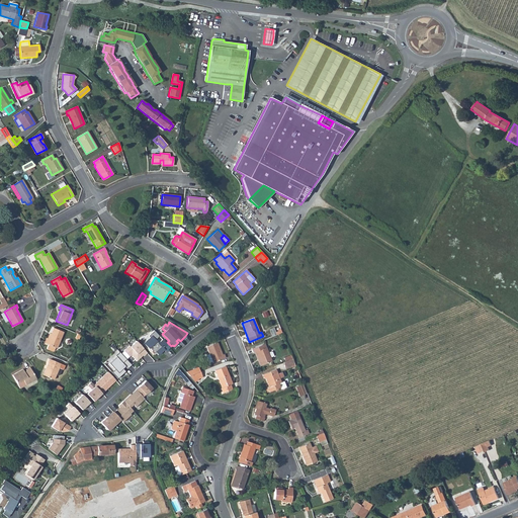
[(48,339),(47,339),(45,343),(49,345),(48,349),(54,352),(56,348),(58,349),(64,333),(53,328),(51,334),(48,339)]
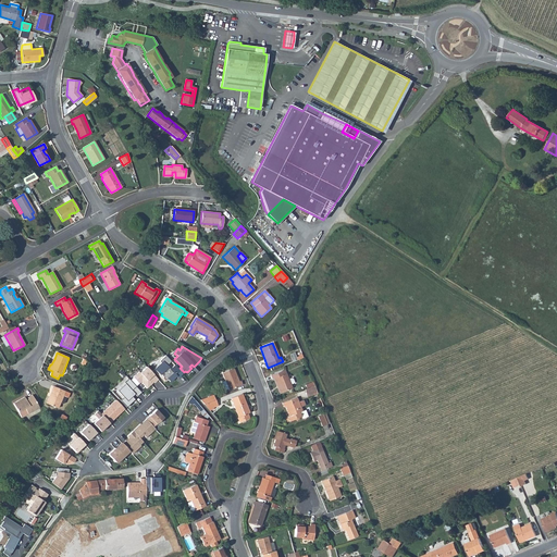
[(170,361),(164,355),(158,361),(160,362),(153,369),(159,374),(160,374),(162,378),(164,380),(166,379),(170,382),(175,376),(177,378),(182,373),(174,364),(169,369),(165,366),(170,361)]
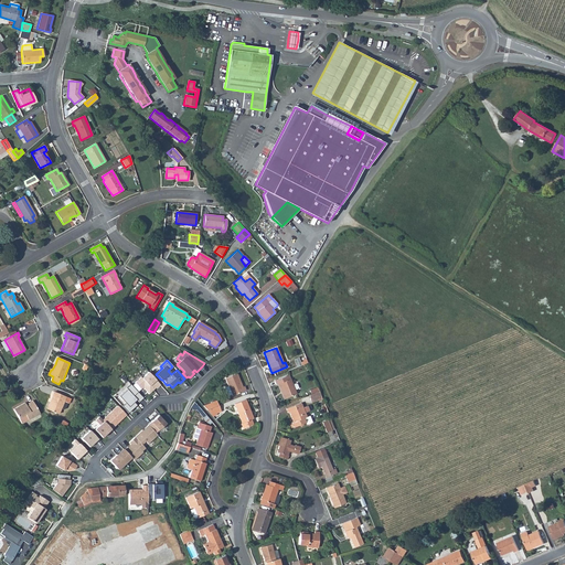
[(140,377),(135,383),(140,390),(142,387),(149,394),(152,390),(153,388),(155,386),(157,388),(160,385),(148,372),(141,379),(140,377)]
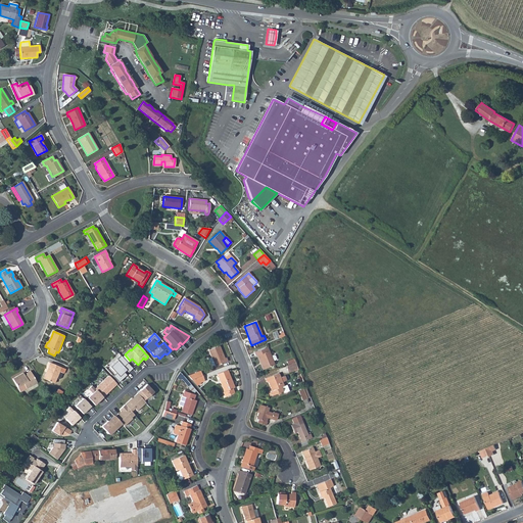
[(219,346),(208,350),(215,366),(227,362),(226,358),(224,359),(219,346)]
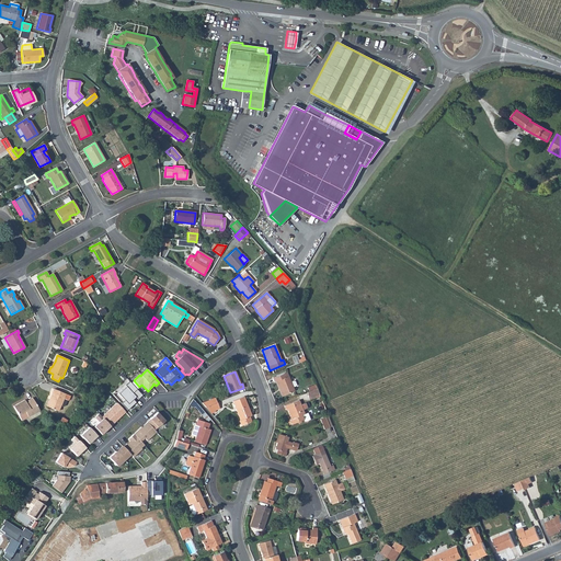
[(285,377),(284,373),(272,378),(274,382),(276,381),(282,396),(294,390),(292,387),(289,381),(287,376),(285,377)]
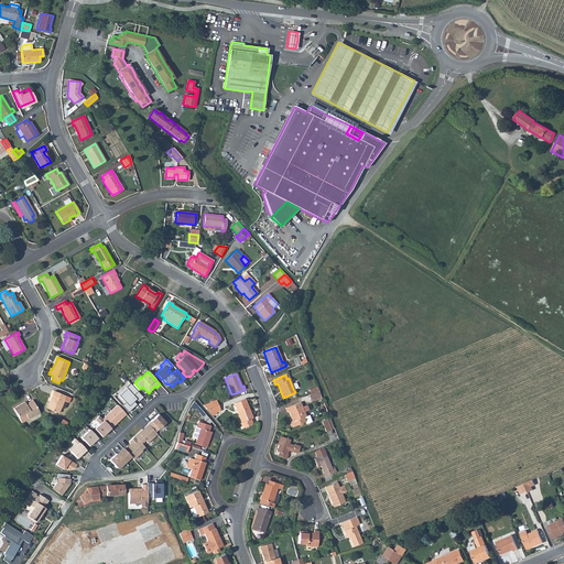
[(130,383),(126,388),(127,389),(118,396),(125,402),(121,405),(128,412),(137,404),(133,402),(137,399),(139,401),(143,398),(130,383)]
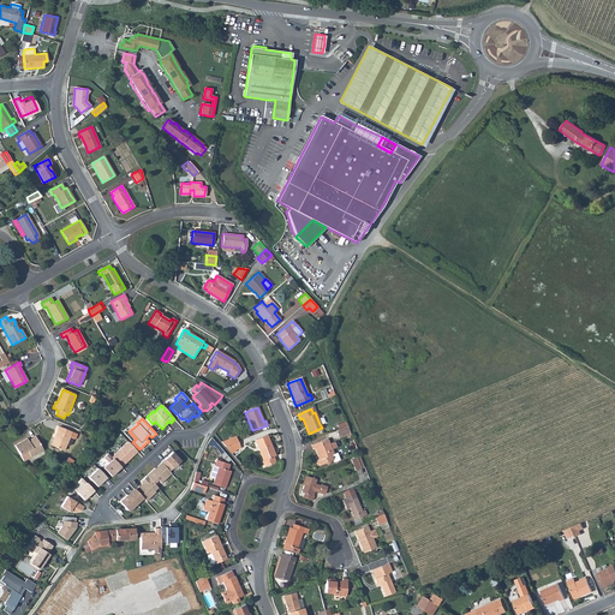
[(54,439),(52,446),(63,451),(69,437),(71,431),(59,427),(53,439),(54,439)]
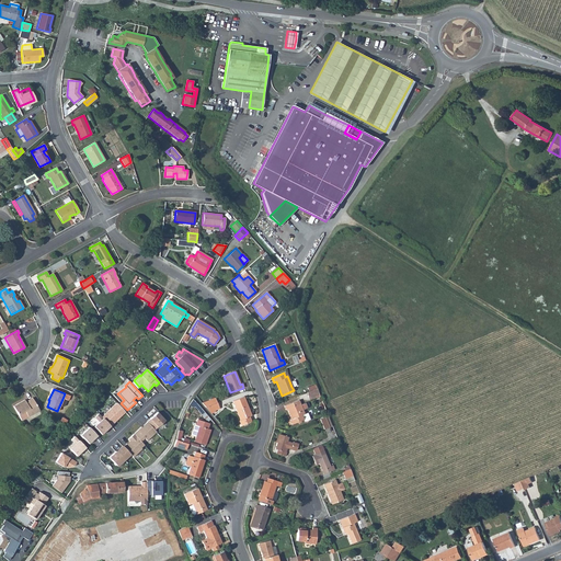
[(243,397),(231,401),(239,420),(238,421),(240,426),(250,422),(249,416),(250,415),(243,397)]
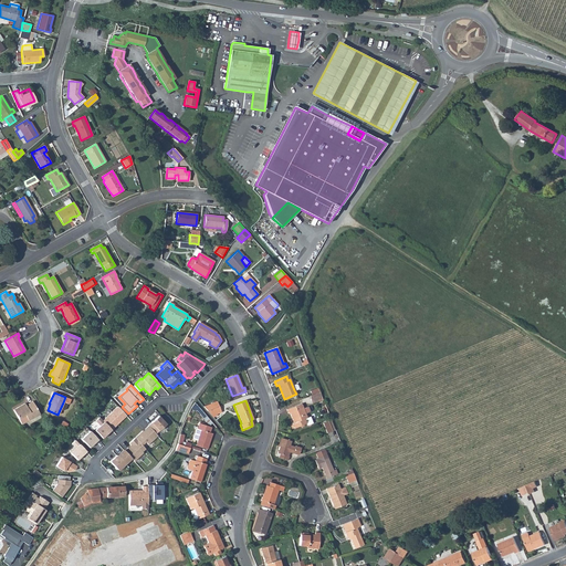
[(28,409),(25,407),(24,404),(12,409),(21,425),(39,413),(32,401),(28,404),(29,405),(30,408),(28,409)]
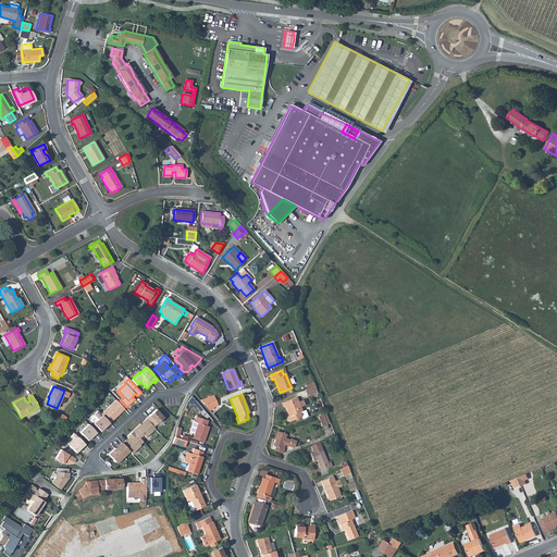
[(213,395),(200,400),(203,405),(214,400),(213,395)]
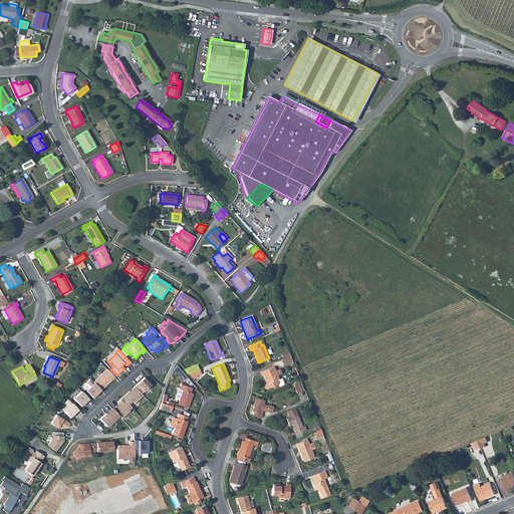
[(273,366),(260,371),(261,375),(262,375),(266,383),(265,384),(267,389),(277,384),(278,387),(283,384),(281,378),(278,379),(277,375),(281,374),(279,368),(275,370),(273,366)]
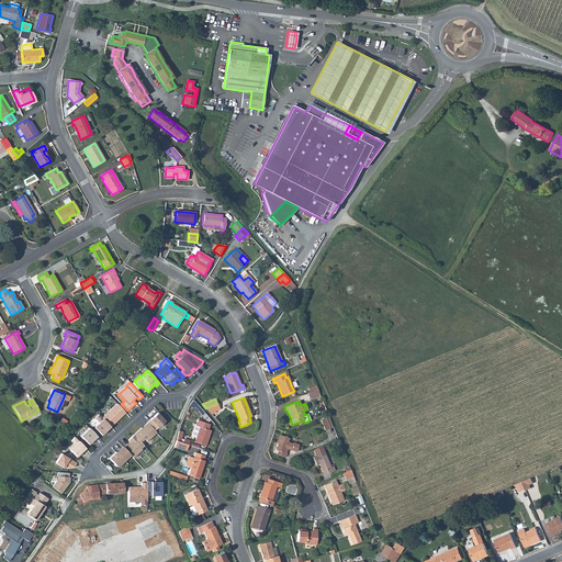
[(116,404),(102,418),(110,427),(113,424),(112,423),(116,419),(117,419),(125,413),(116,404)]
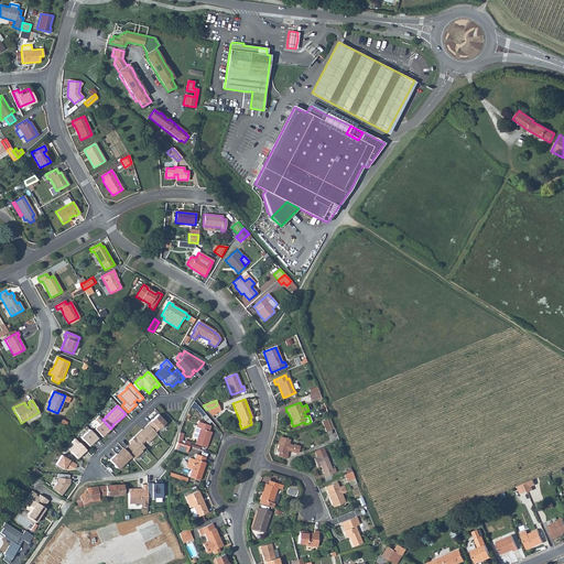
[(217,405),(206,410),(210,414),(215,413),(219,411),(217,405)]
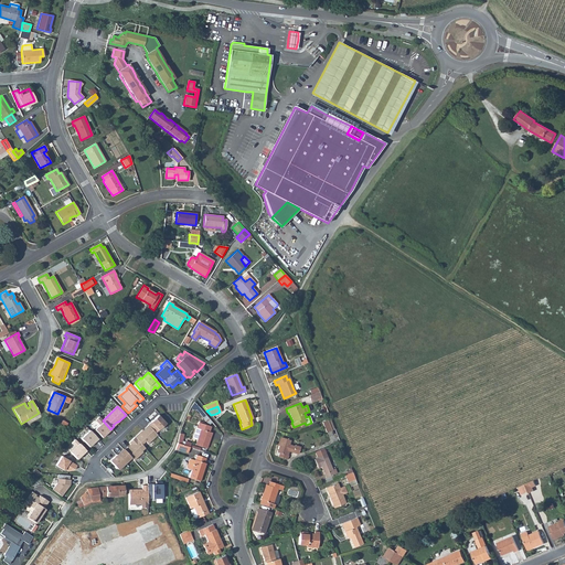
[(158,415),(148,425),(156,434),(166,424),(158,415)]
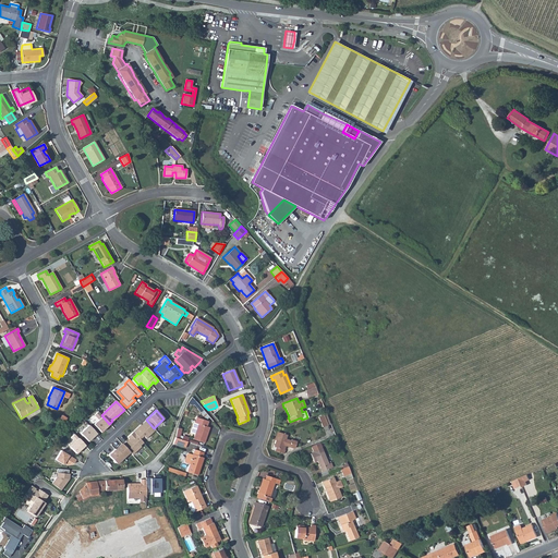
[(101,415),(98,411),(94,415),(98,420),(93,424),(100,433),(109,424),(101,415)]
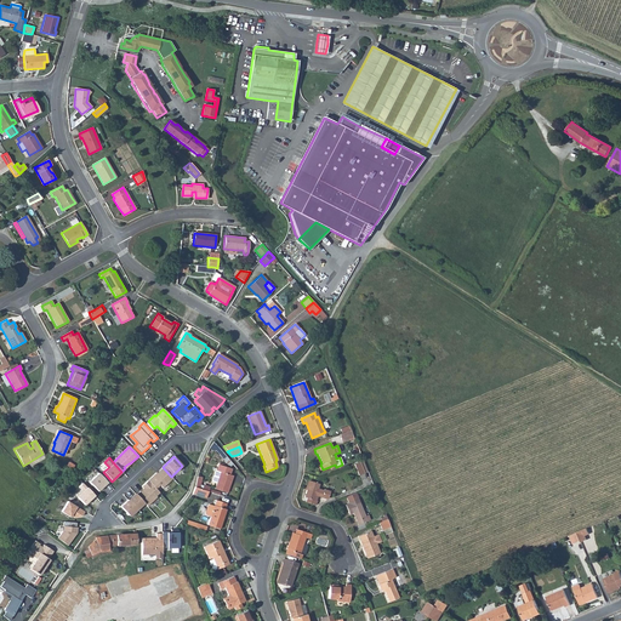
[(364,473),(359,462),(353,465),(358,476),(364,473)]
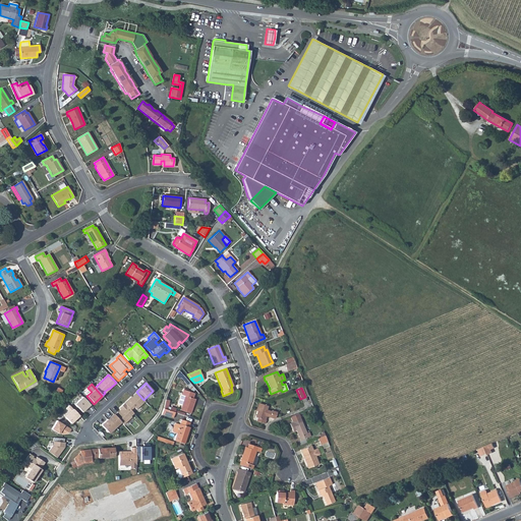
[(183,390),(181,395),(185,396),(182,405),(180,410),(190,413),(194,399),(192,398),(193,393),(188,391),(183,390)]
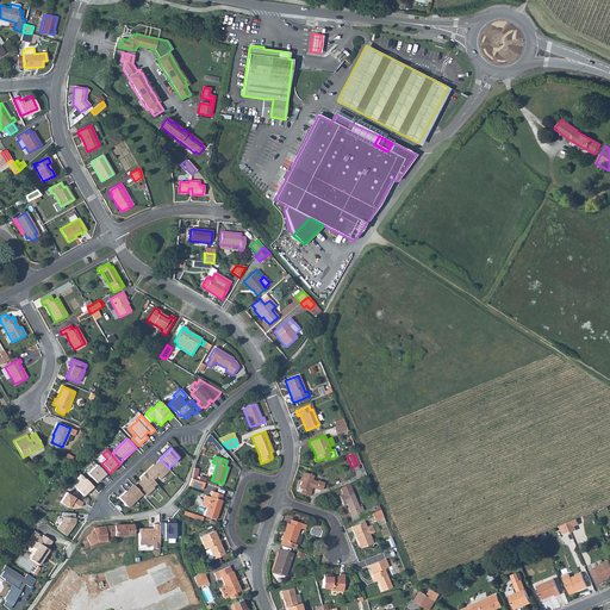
[(154,465),(145,472),(153,480),(155,479),(157,481),(170,470),(168,468),(160,459),(156,462),(157,465),(156,467),(154,465)]
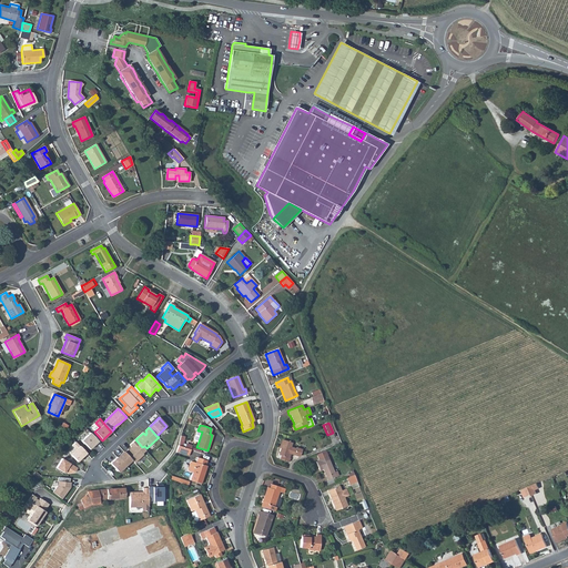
[(90,433),(81,440),(89,449),(94,445),(95,446),(99,443),(90,433)]
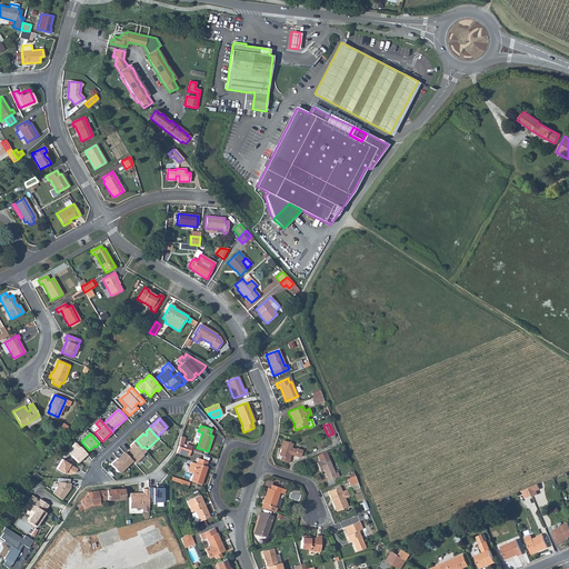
[(142,448),(136,440),(130,446),(132,448),(129,451),(129,450),(126,453),(131,460),(135,463),(143,456),(143,455),(146,451),(142,448)]
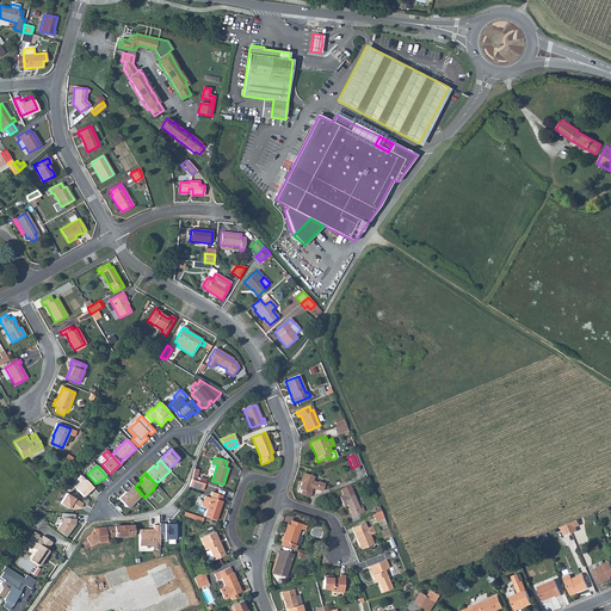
[(298,489),(301,491),(302,491),(301,495),(309,498),(310,494),(309,493),(312,488),(316,491),(316,489),(321,491),(322,483),(316,482),(312,481),(313,476),(303,473),(298,489)]
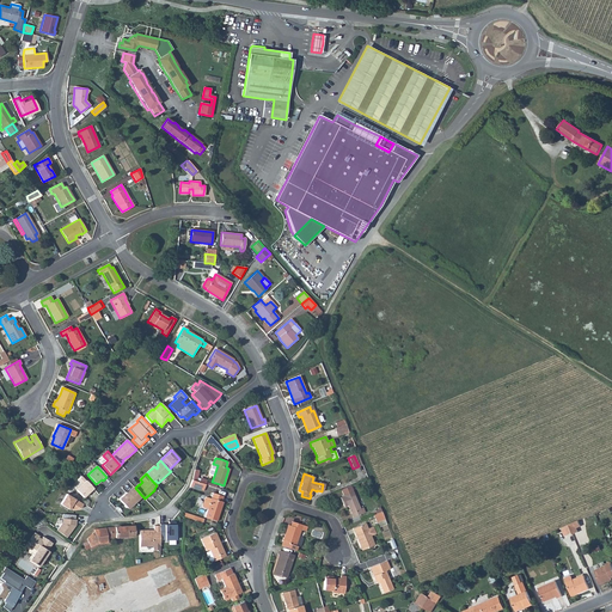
[(81,476),(78,481),(80,483),(74,489),(83,499),(90,493),(93,489),(81,476)]
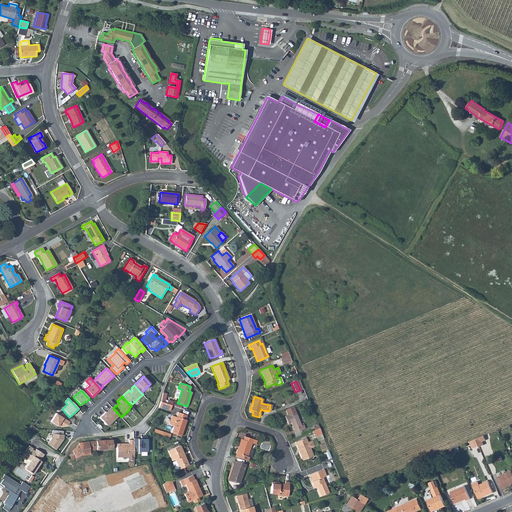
[(160,401),(159,407),(169,411),(171,405),(164,403),(160,401)]
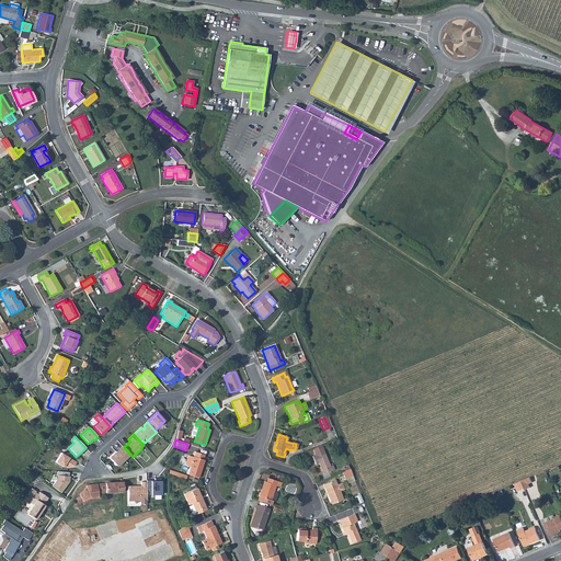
[(124,447),(122,445),(109,456),(117,466),(129,454),(124,447)]
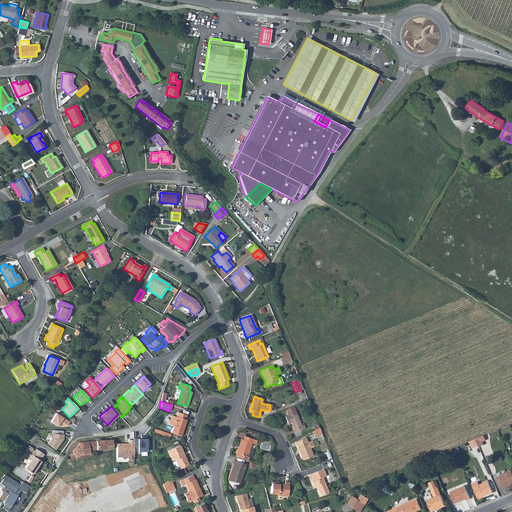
[(292,406),(285,409),(287,415),(284,416),(287,423),(290,422),(294,433),(304,428),(303,425),(301,426),(292,406)]
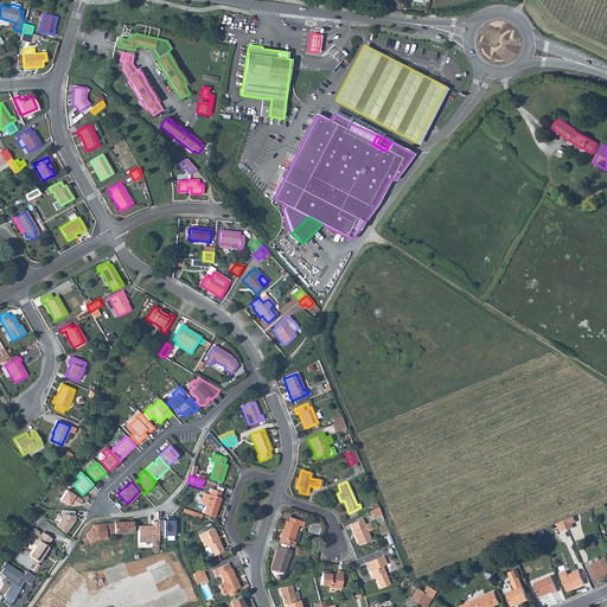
[(202,493),(199,500),(200,503),(205,504),(203,513),(213,517),(221,498),(219,497),(221,492),(210,489),(209,494),(204,493),(202,493)]
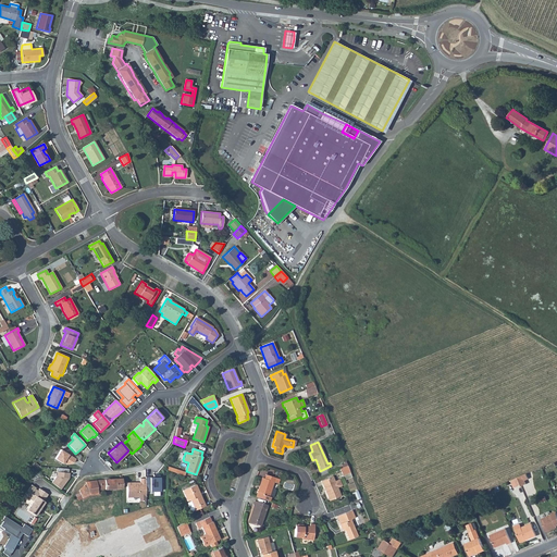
[(75,459),(60,449),(54,459),(62,463),(63,462),(66,465),(73,463),(75,459)]
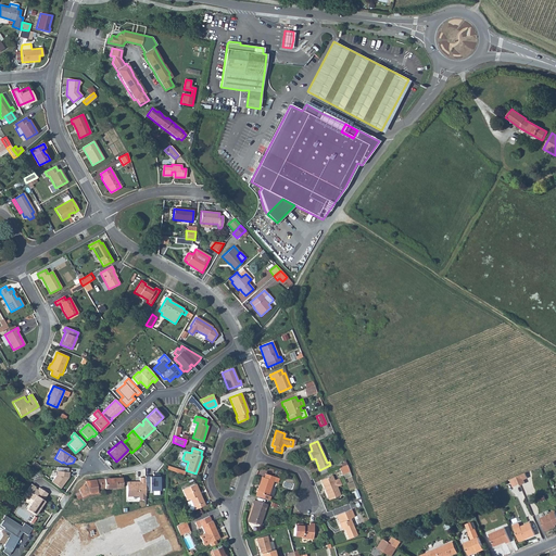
[(335,466),(336,469),(339,468),(346,465),(344,460),(342,462),(342,463),(335,466)]
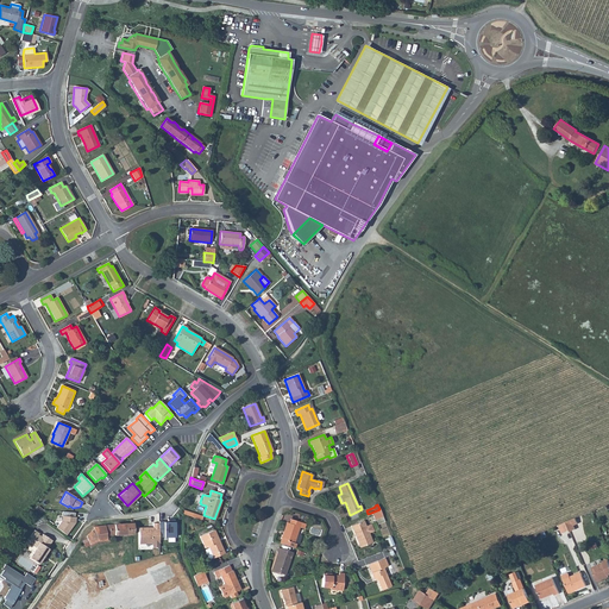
[(371,513),(374,520),(382,516),(380,509),(371,513)]
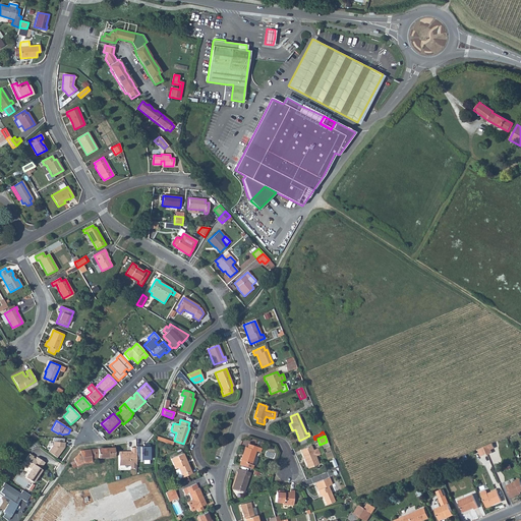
[(156,437),(156,440),(172,445),(173,443),(156,437)]
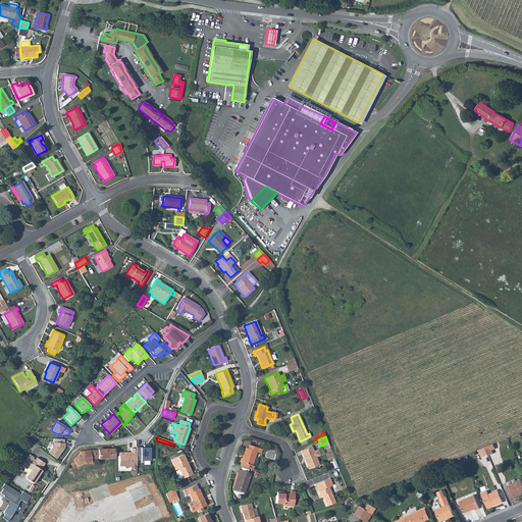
[(65,444),(53,442),(53,447),(48,453),(57,459),(64,449),(65,444)]
